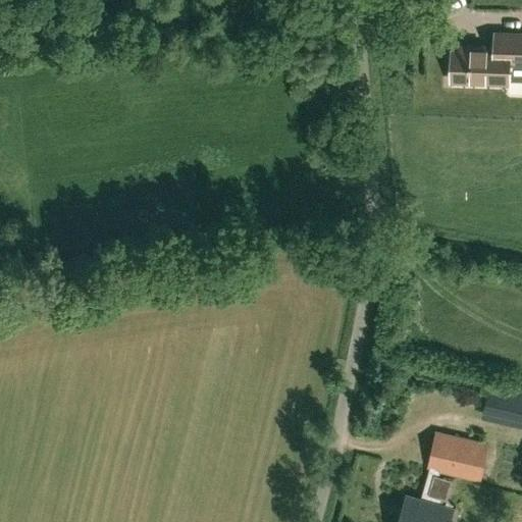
[(295,0),(269,0),(270,8),(296,7),(295,0)]
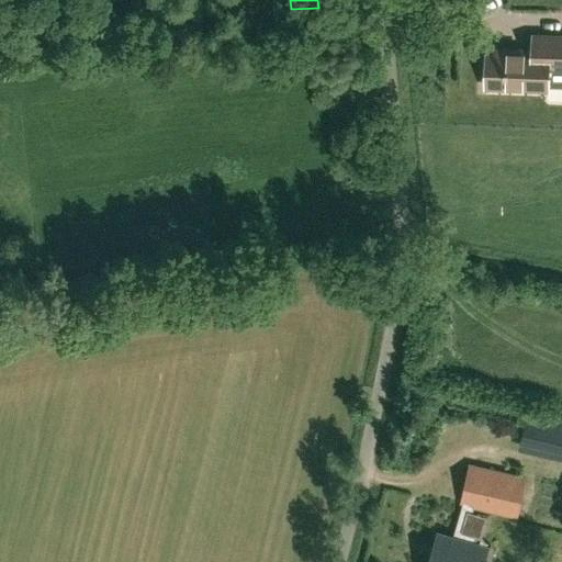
[(561,36),(540,36),(535,35),(534,35),(534,40),(532,51),(529,51),(523,49),(523,52),(514,52),(514,49),(487,48),(486,79),(486,83),(486,87),(489,87),(504,88),(548,89),(548,86),(561,86),(561,36)]
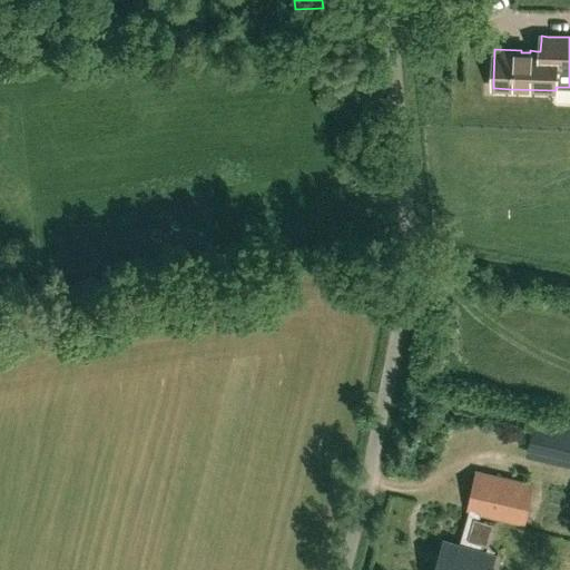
[(569,454),(569,450),(569,424),(556,421),(549,450),(569,454)]
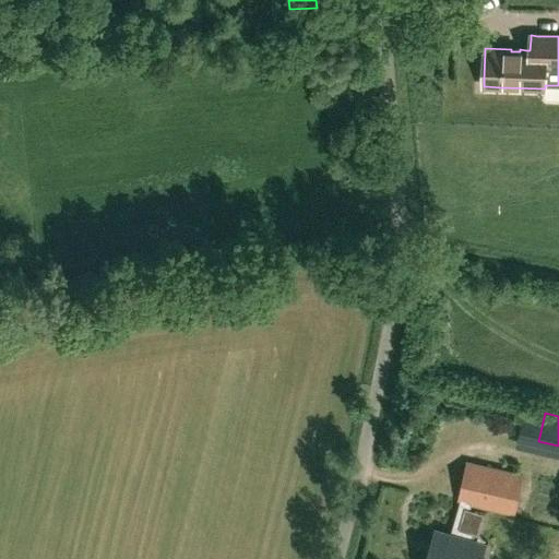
[(461,501),(452,532),(474,538),(475,533),(479,534),(485,513),(484,513),(471,509),(472,503),(514,513),(523,475),(522,475),(483,466),(467,463),(459,500),(461,501)]
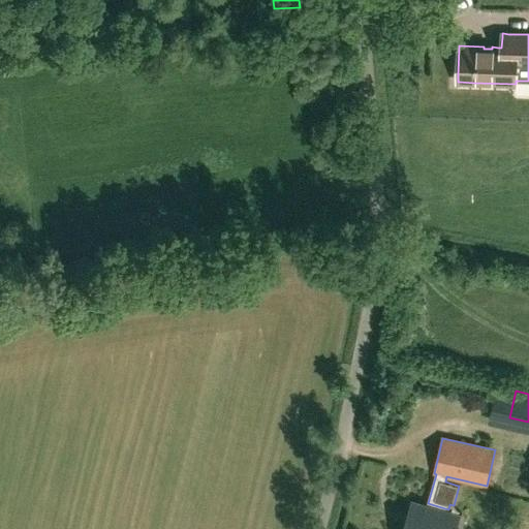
[(445,528),(452,510),(448,509),(428,503),(411,498),(402,528),(445,528)]
